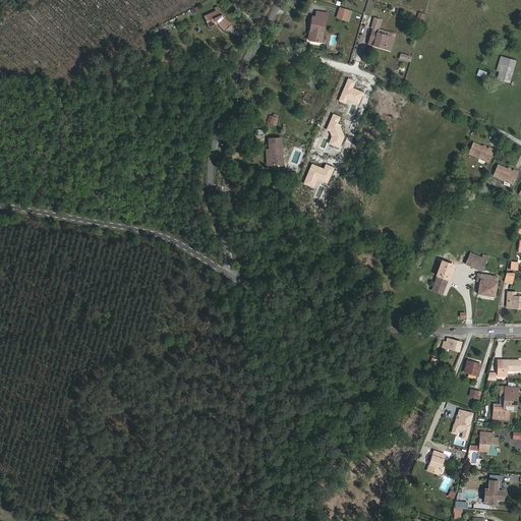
[(215,21),(217,23),(223,30),(230,22),(222,14),(219,8),(215,10),(216,10),(207,15),(208,17),(205,19),(208,24),(215,21)]
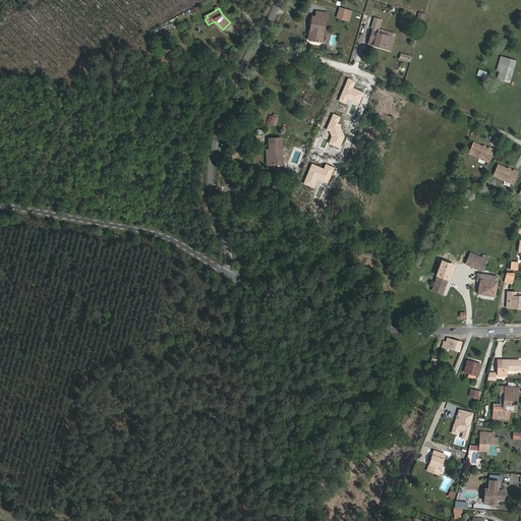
[(350,11),(341,8),(338,16),(347,19),(350,11)]
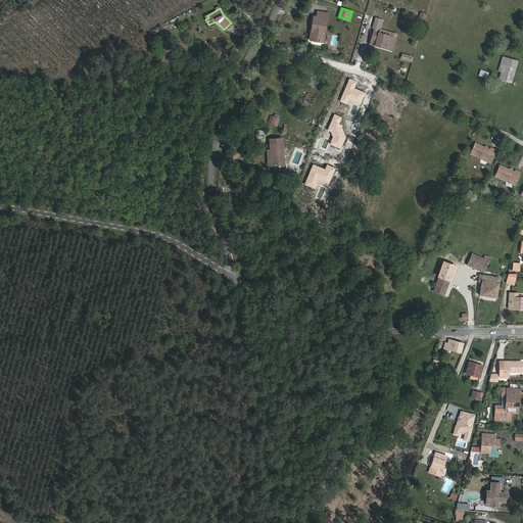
[(310,40),(322,42),(326,19),(327,19),(328,13),(318,12),(317,17),(315,17),(310,40)]
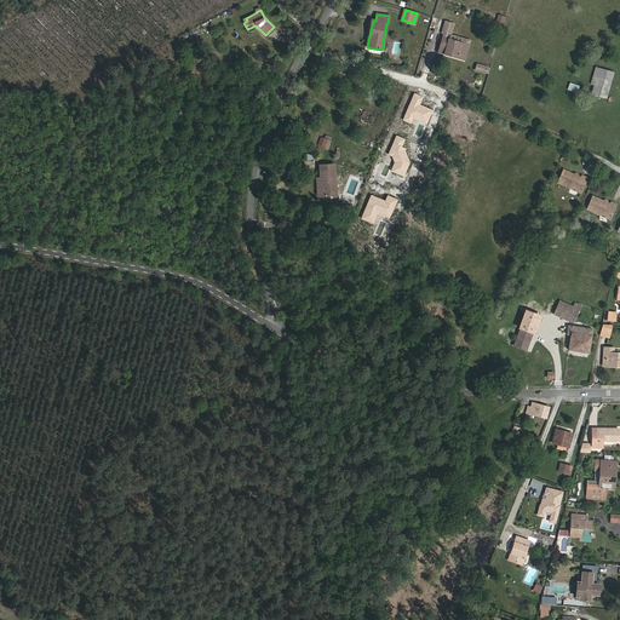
[(503,27),(505,17),(499,16),(495,24),(503,27)]
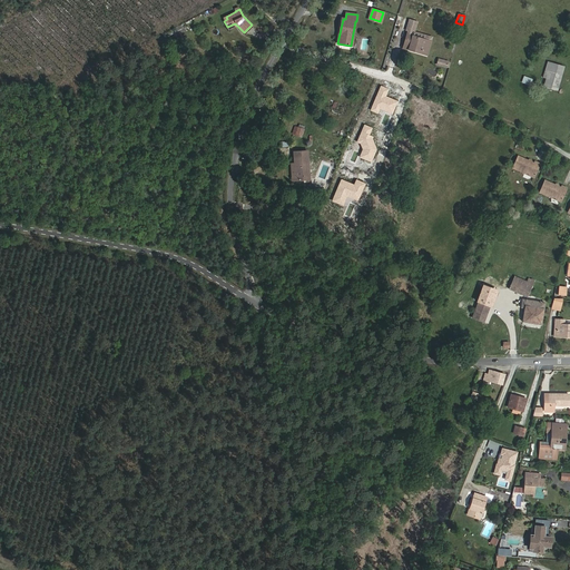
[(415,49),(428,52),(431,41),(413,36),(414,32),(409,30),(403,48),(414,51),(415,49)]
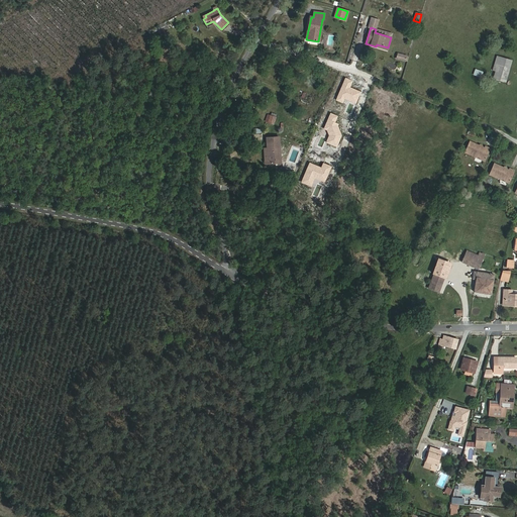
[(493,56),(491,64),(506,68),(508,61),(493,56)]
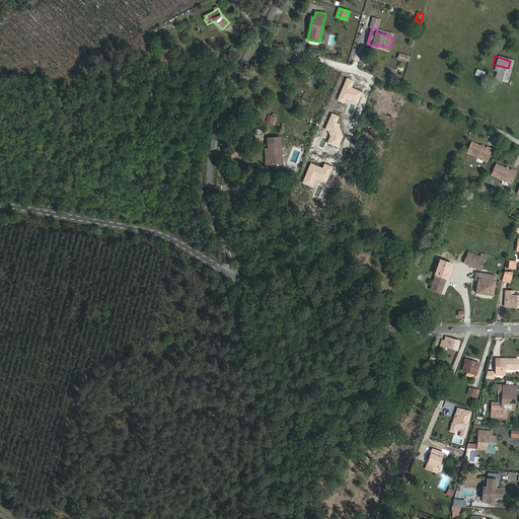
[(493,72),(491,79),(503,82),(508,68),(493,64),(490,71),(493,72)]
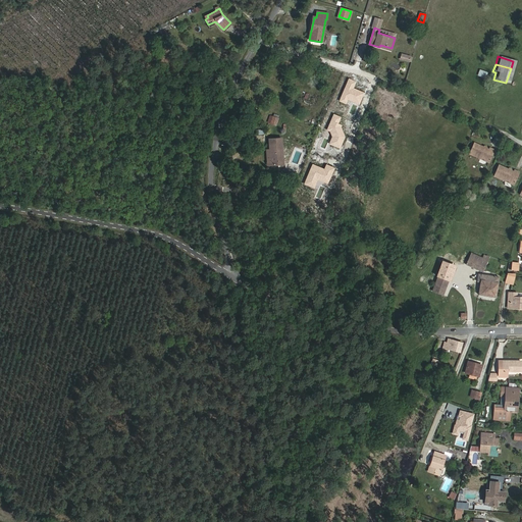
[(486,79),(488,71),(479,69),(477,75),(486,79)]
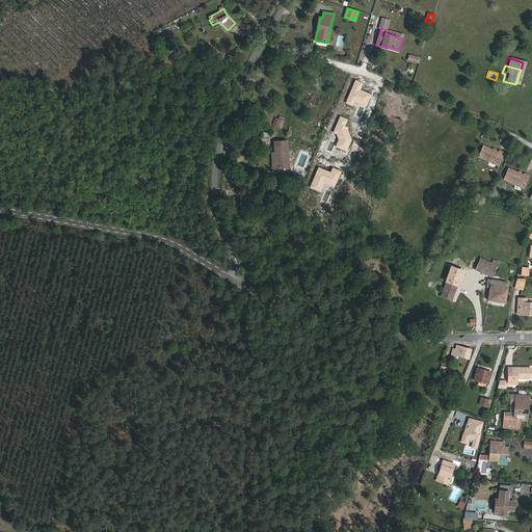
[(371,95),(361,90),(363,83),(355,80),(346,103),(353,106),(355,102),(366,106),(371,95)]
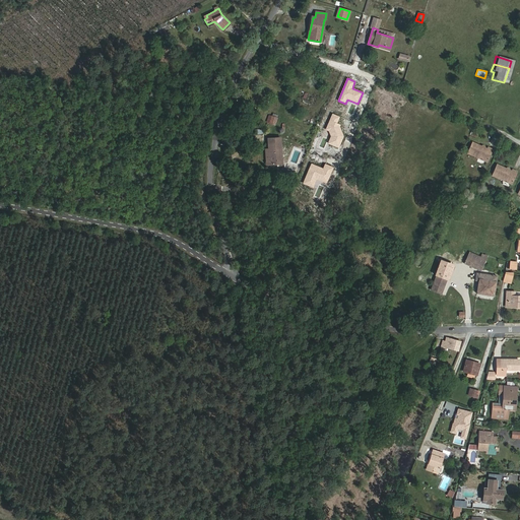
[(328,143),(338,147),(343,137),(340,127),(340,125),(337,124),(340,117),(333,114),(326,129),(329,131),(331,136),(328,143)]
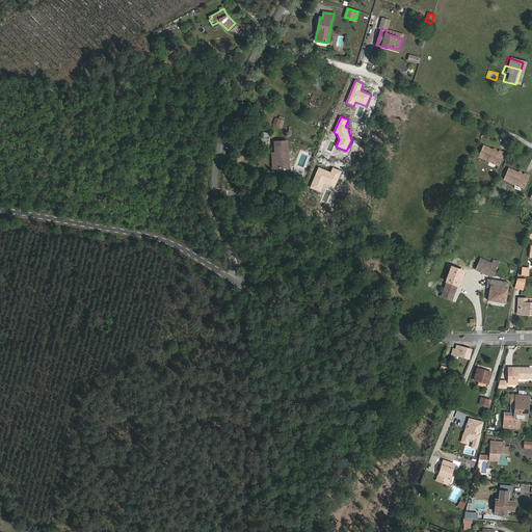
[(274,117),(272,125),(282,128),(285,120),(274,117)]
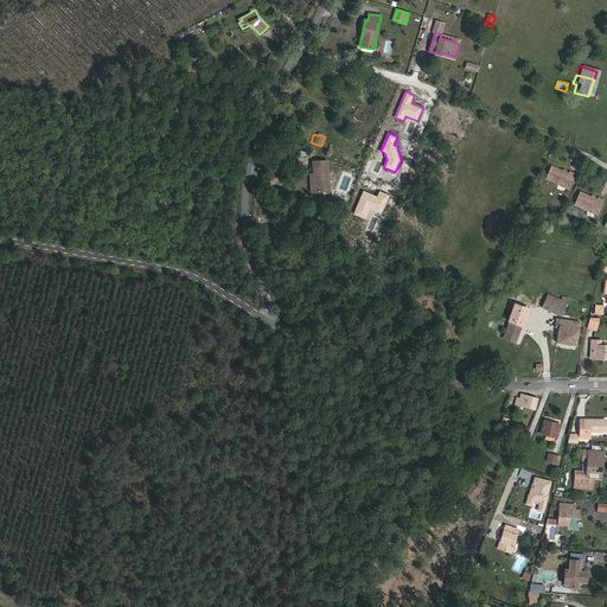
[(314,173),(315,191),(328,190),(327,161),(313,163),(314,173)]
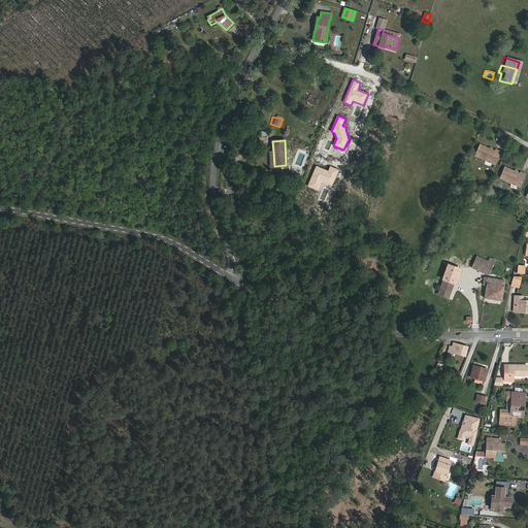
[(476,157),(495,165),(500,154),(500,153),(497,151),(496,152),(481,145),(476,157)]
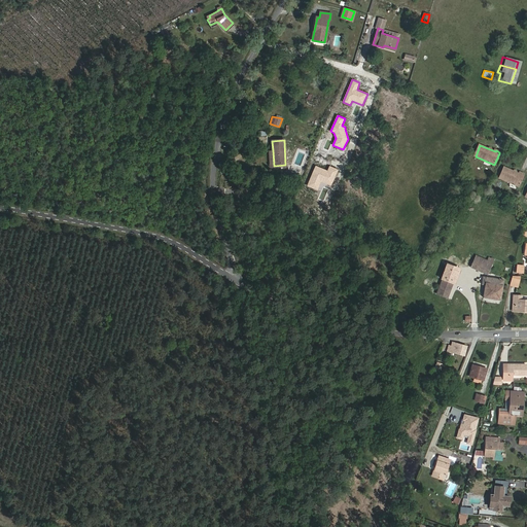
[(328,171),(316,166),(312,177),(308,186),(317,189),(320,181),(331,185),(336,174),(338,170),(329,167),(328,171)]
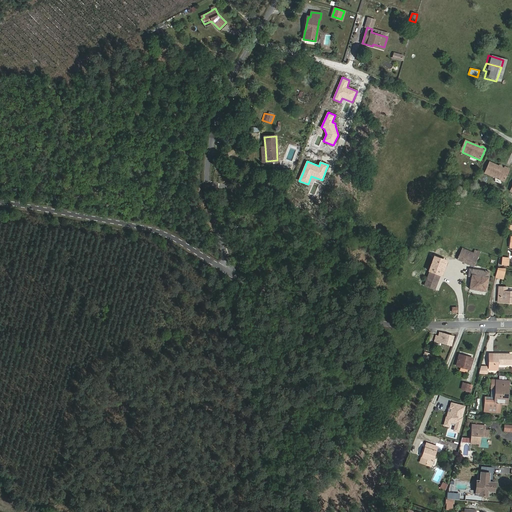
[(485,173),(503,181),(508,170),(509,169),(505,167),(504,168),(489,162),(485,173)]
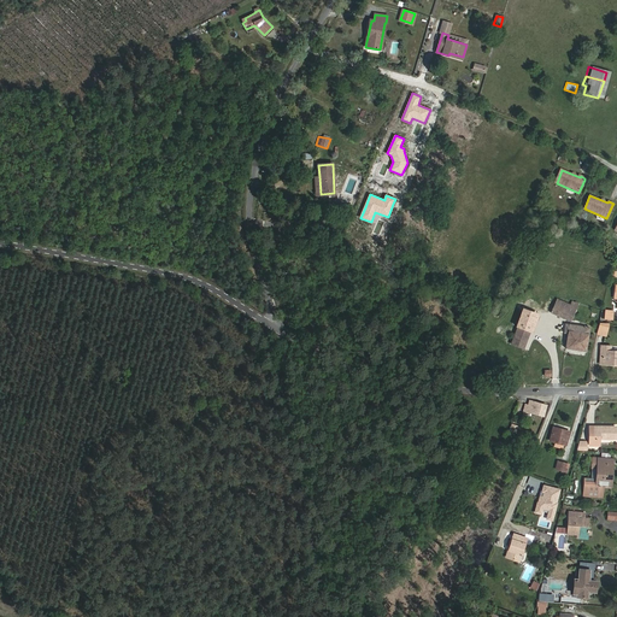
[(544,295),(529,289),(526,299),(540,305),(544,295)]
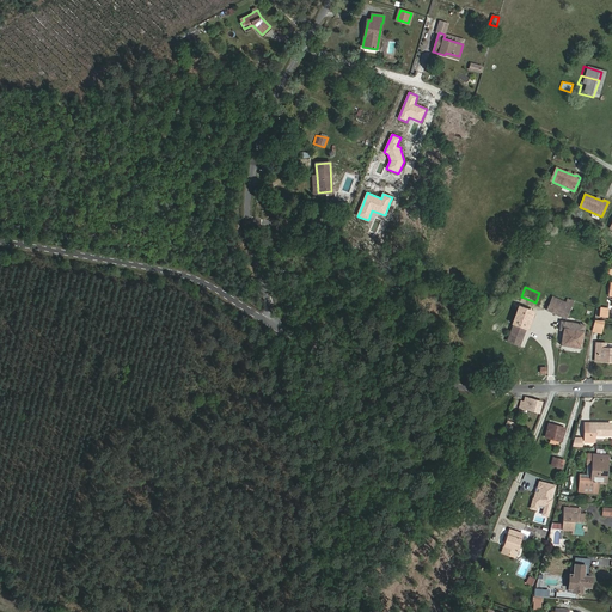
[(565,301),(552,295),(546,311),(565,319),(575,300),(570,299),(570,300),(567,299),(565,301)]
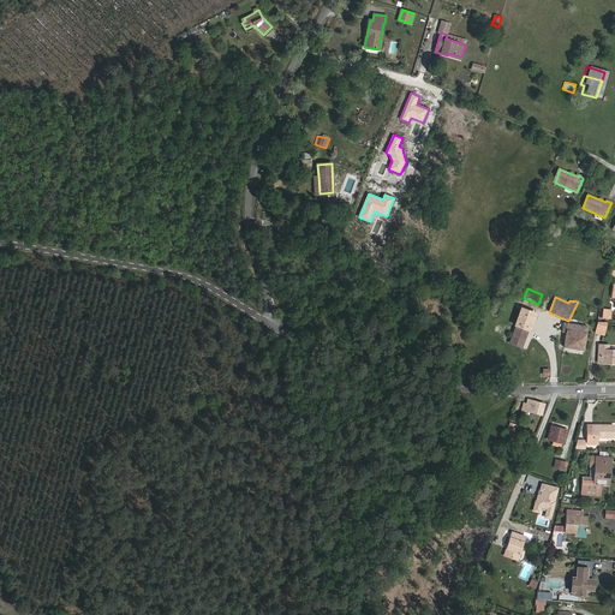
[(521,308),(535,312),(538,304),(524,298),(521,308)]
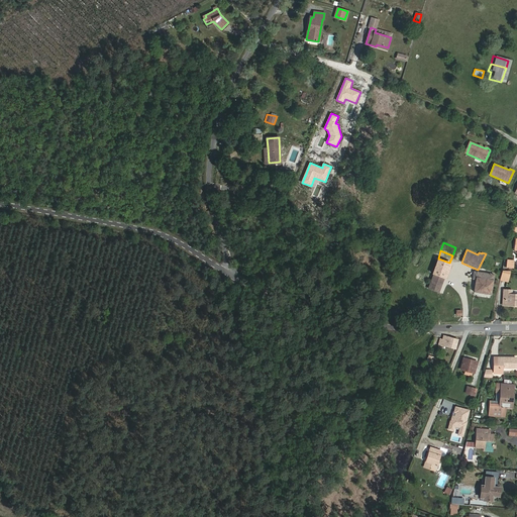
[(438,292),(449,263),(438,259),(432,273),(434,274),(429,288),(438,292)]
